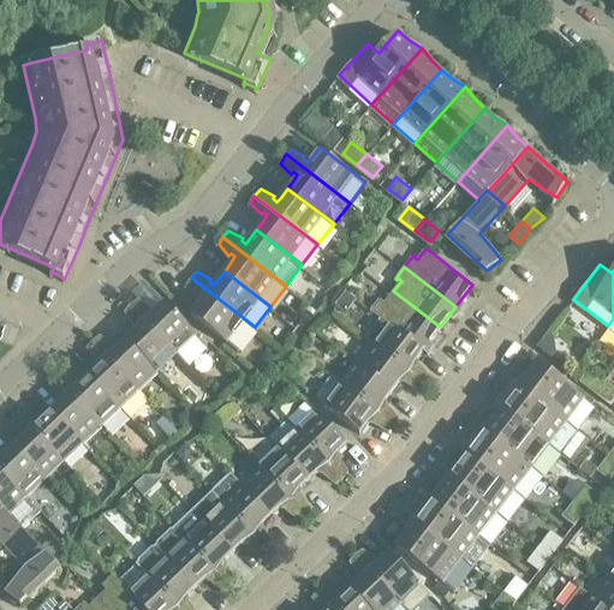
[(255,327),(191,277),(186,286),(197,297),(198,295),(203,297),(200,304),(192,314),(238,348),(255,327)]
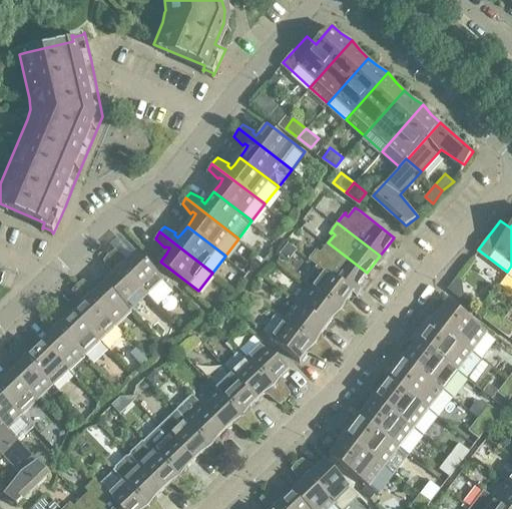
[(367,273),(328,242),(322,251),(319,248),(320,247),(319,246),(311,257),(319,264),(354,290),(367,273)]
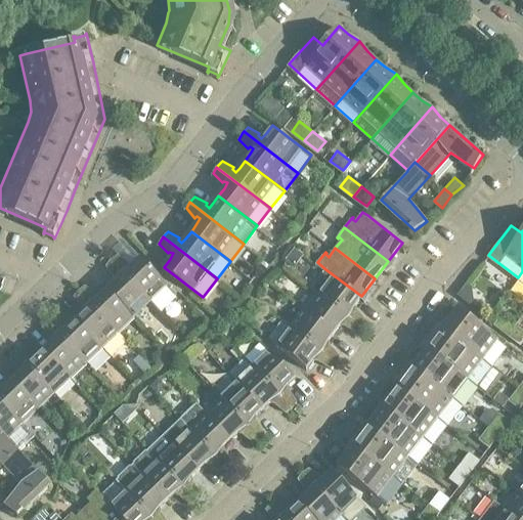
[(176,292),(142,256),(134,263),(130,266),(127,263),(128,262),(118,254),(112,258),(160,307),(176,292)]
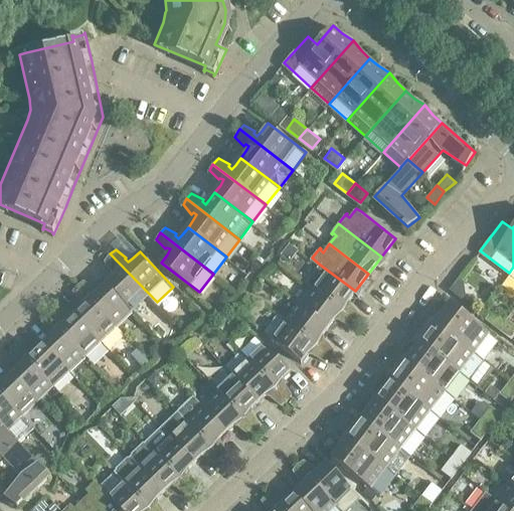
[(157,302),(110,253),(106,260),(113,270),(115,269),(118,271),(114,276),(108,282),(133,309),(148,295),(156,303),(157,302)]
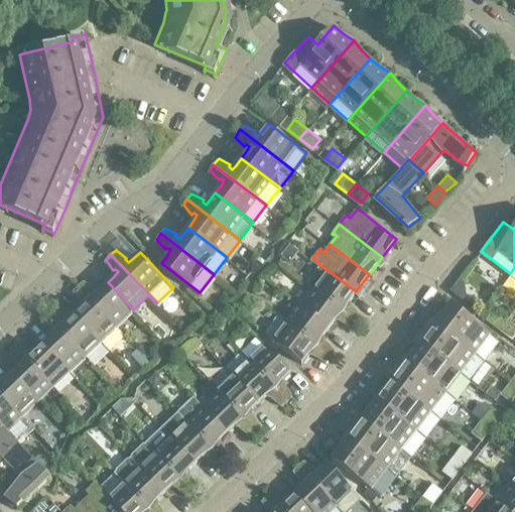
[(320,265),(319,267),(307,282),(313,286),(358,321),(361,314),(352,304),(351,306),(347,304),(350,298),(356,291),(320,265)]
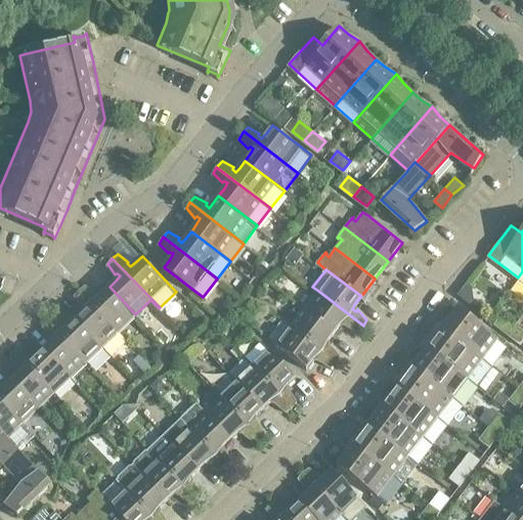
[(135,314),(110,287),(102,294),(97,297),(95,294),(96,292),(86,285),(80,288),(119,329),(135,314)]
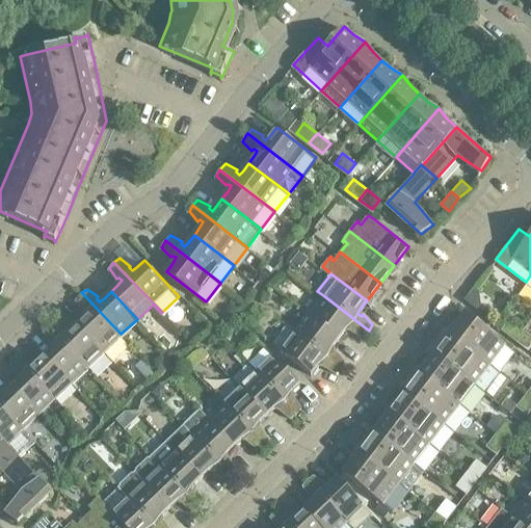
[(121,334),(81,292),(81,293),(76,299),(83,310),(85,309),(88,311),(85,316),(79,322),(105,349),(121,334)]
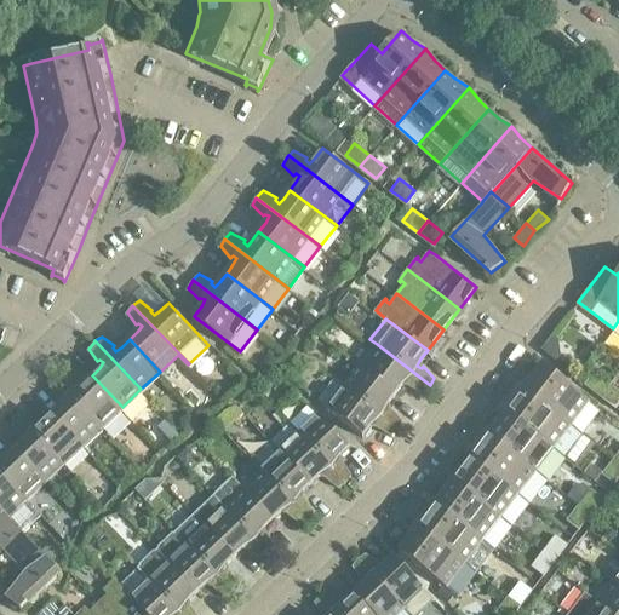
[(430,385),(377,344),(361,366),(396,391),(402,383),(408,378),(411,381),(410,384),(423,391),(430,385)]
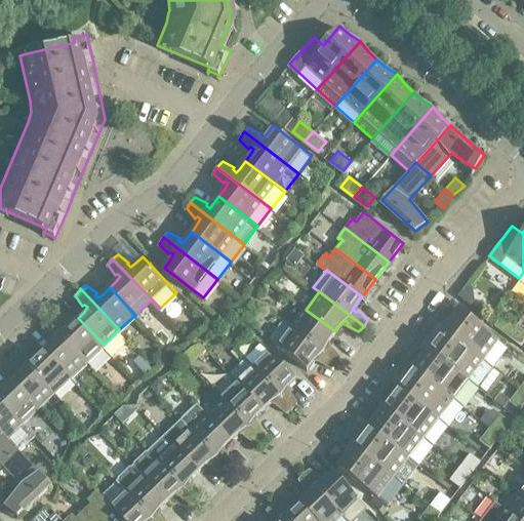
[(452,317),(442,326),(493,365),(509,345),(459,308),(452,317)]
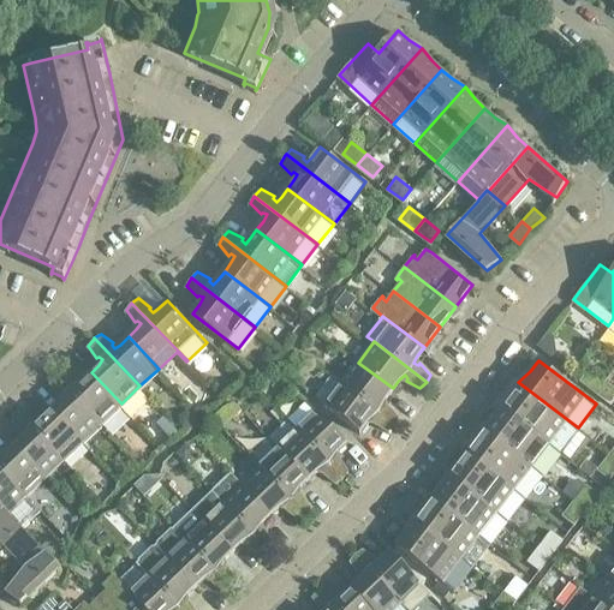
[(393,388),(358,363),(343,382),(332,372),(331,374),(394,423),(399,416),(388,404),(387,406),(382,404),(386,398),(393,388)]
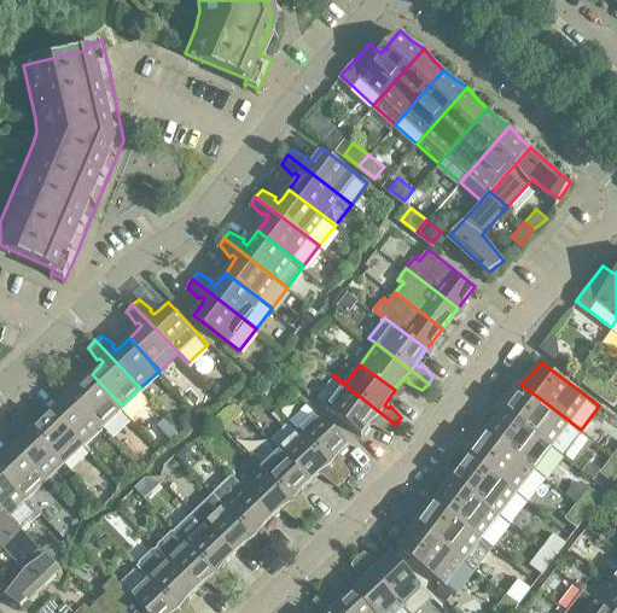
[(599,391),(607,379),(593,368),(585,379),(599,391)]
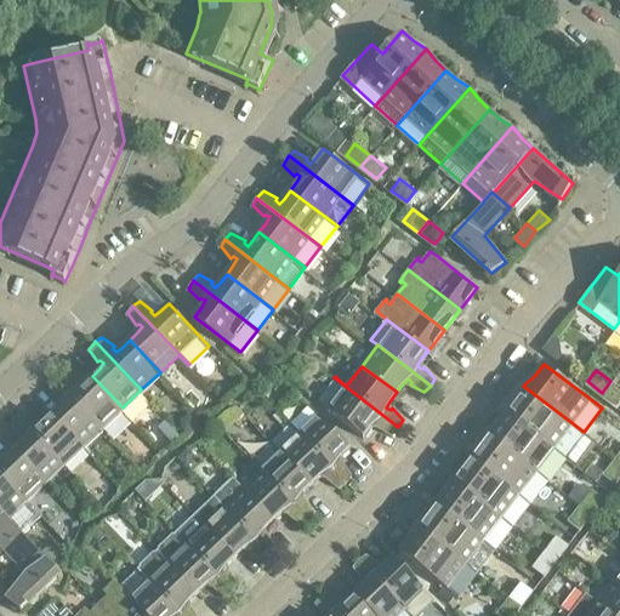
[(123,408),(92,376),(84,385),(78,388),(74,385),(77,382),(64,374),(57,377),(103,426),(123,408)]
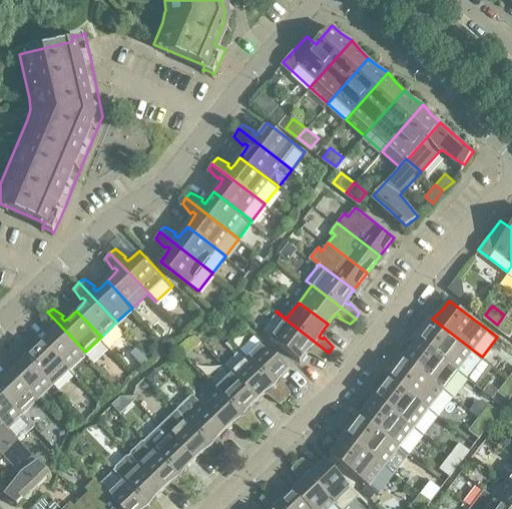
[(85,352),(47,312),(46,313),(42,319),(49,329),(51,328),(54,330),(50,335),(45,340),(70,367),(85,352)]
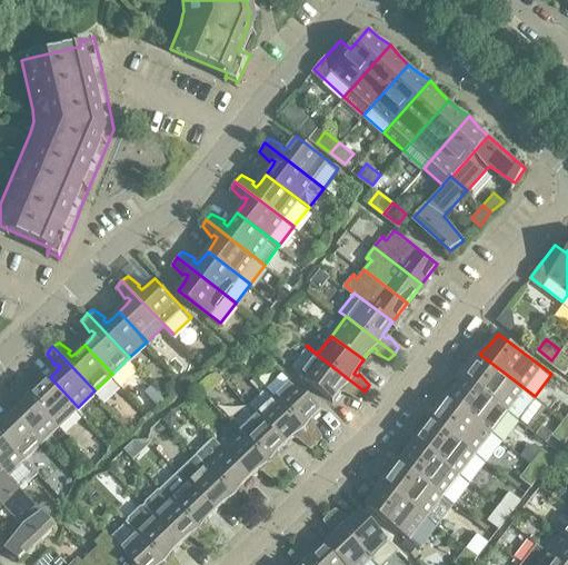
[(365,392),(306,346),(291,366),(334,398),(340,390),(345,385),(348,388),(347,390),(359,397),(365,392)]
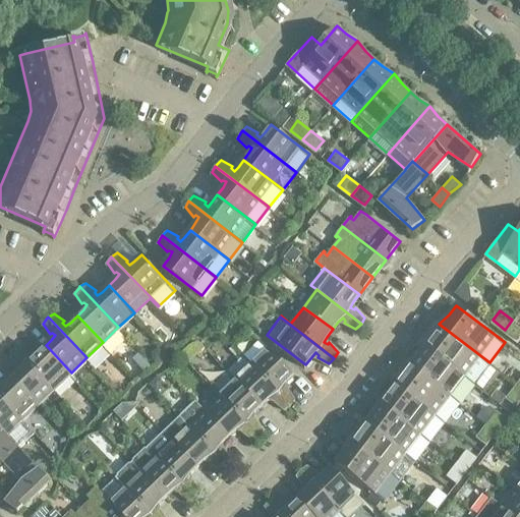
[(505,330),(518,340),(519,338),(519,326),(512,320),(505,330)]
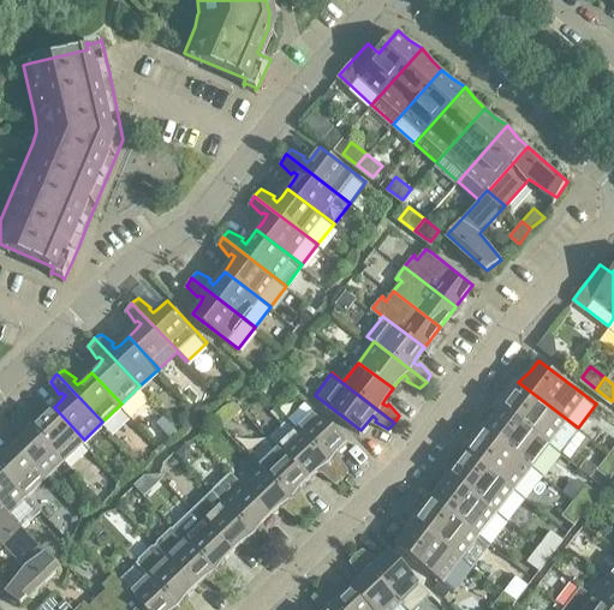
[(578,428),(518,382),(511,395),(502,406),(560,450),(578,428)]
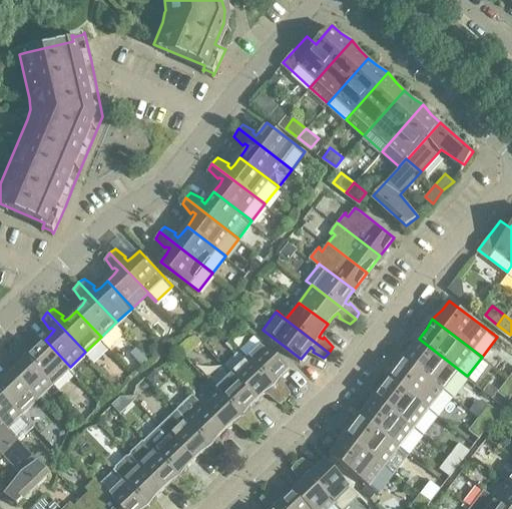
[(290,368),(256,333),(239,349),(287,397),(291,391),(284,381),(282,382),(279,379),(283,375),(290,368)]
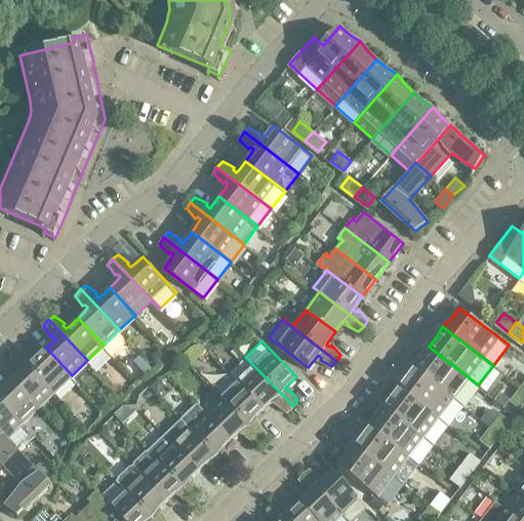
[(72,375),(46,348),(38,355),(34,359),(31,356),(32,354),(22,346),(16,350),(55,390),(72,375)]
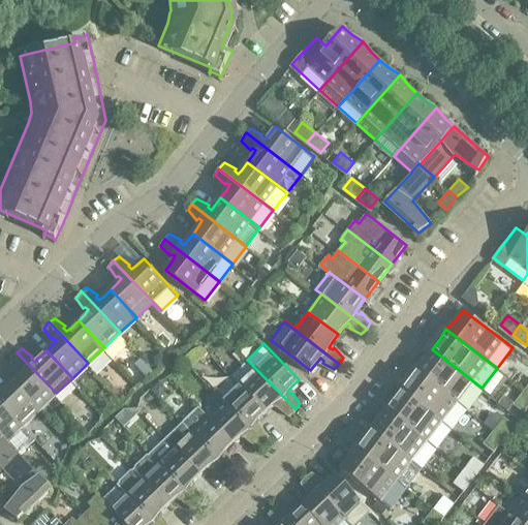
[(482,388),(432,349),(425,360),(415,368),(467,407),(482,388)]
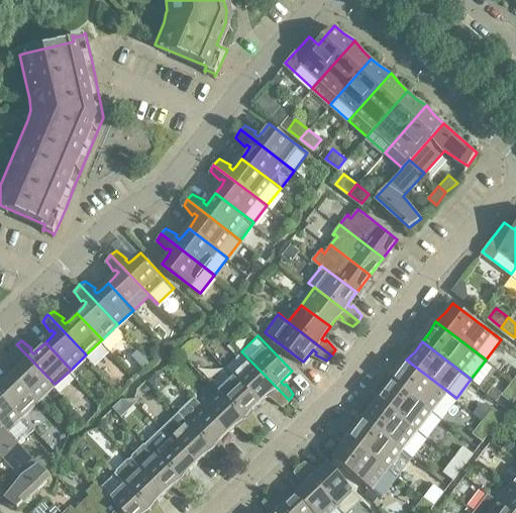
[(55,384),(16,344),(15,345),(11,350),(18,362),(20,361),(23,363),(19,368),(14,373),(39,399),(55,384)]
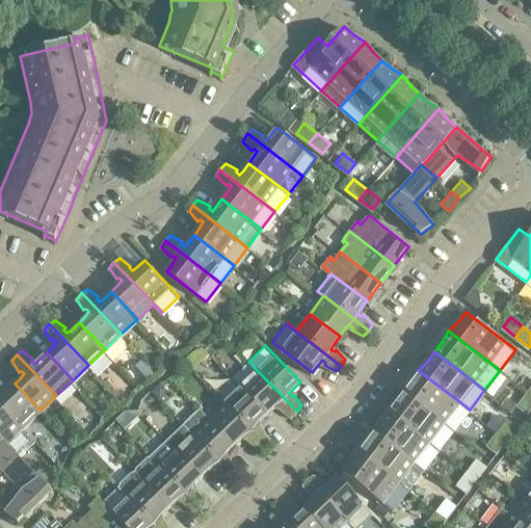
[(297,412),(248,362),(233,377),(267,414),(274,406),(280,403),(282,406),(280,408),(291,416),(297,412)]
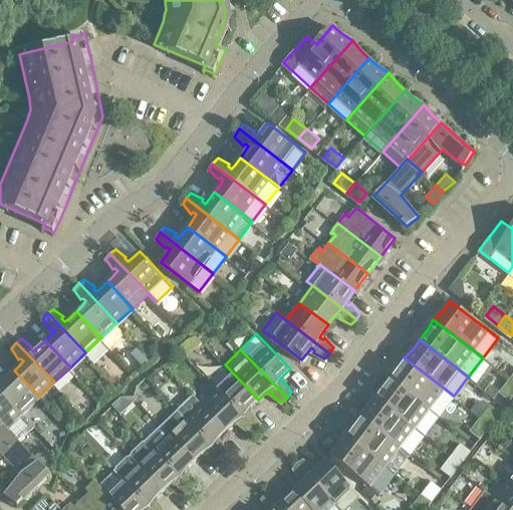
[(454,396),(404,357),(398,369),(391,378),(439,415),(454,396)]
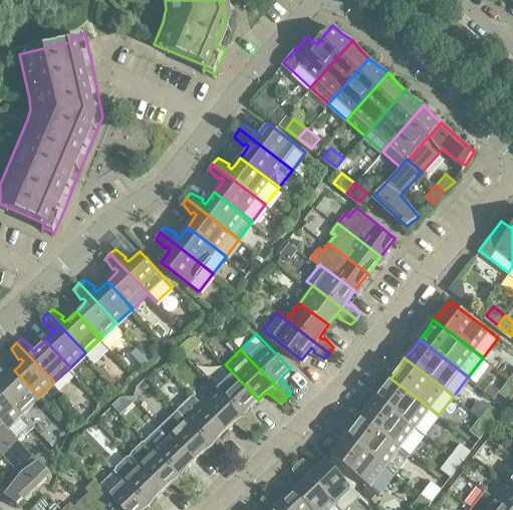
[(232,373),(217,388),(255,428),(260,422),(253,412),(251,413),(248,410),(252,406),(258,400),(225,364),(224,364),(232,373)]
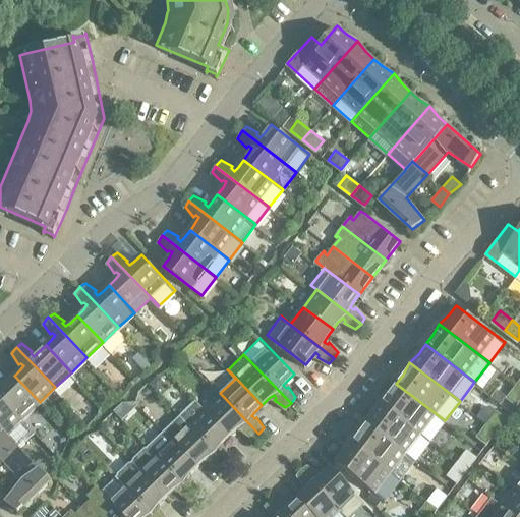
[(40,402),(14,376),(6,383),(1,387),(0,385),(0,381),(0,382),(0,381),(0,392),(23,417),(40,402)]
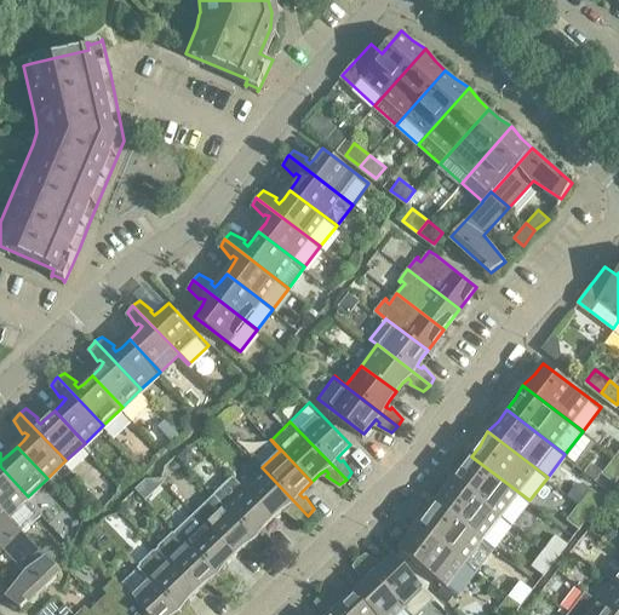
[(618,458),(614,455),(601,472),(613,482),(618,473),(618,458)]
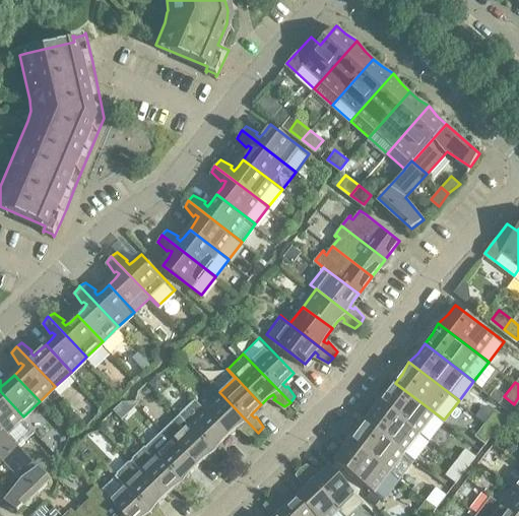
[(444,420),(395,383),(388,392),(379,400),(430,440),(444,420)]
